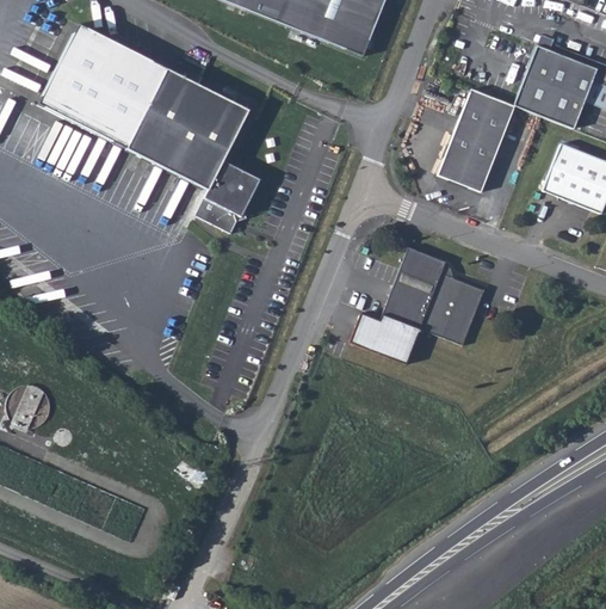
[(232,0),(366,53),(385,0),(232,0)]
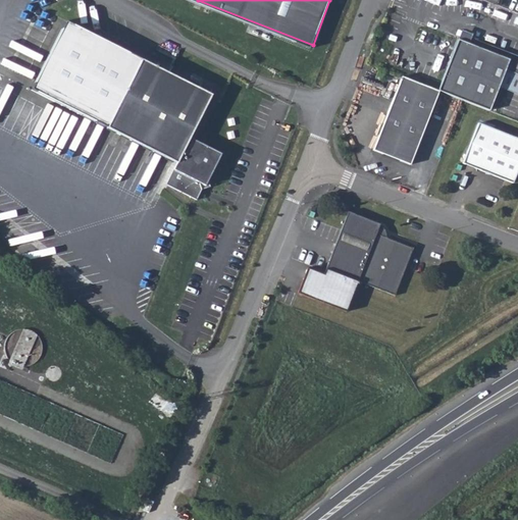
[(66,18),(32,87),(178,160),(175,167),(206,183),(222,152),(191,136),(212,93),(66,18)]
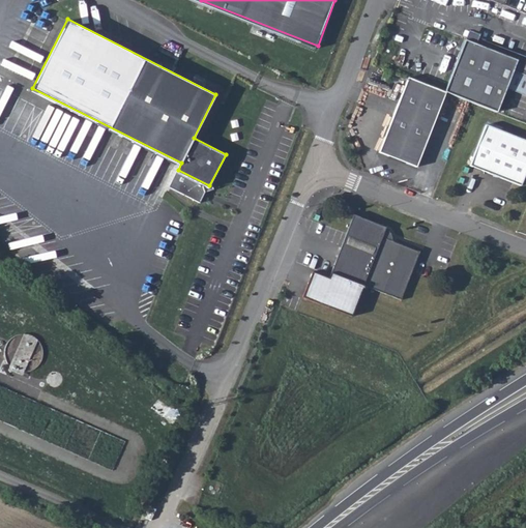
[(470,28),(467,38),(519,59),(521,53),(479,36),(481,33),(470,28)]
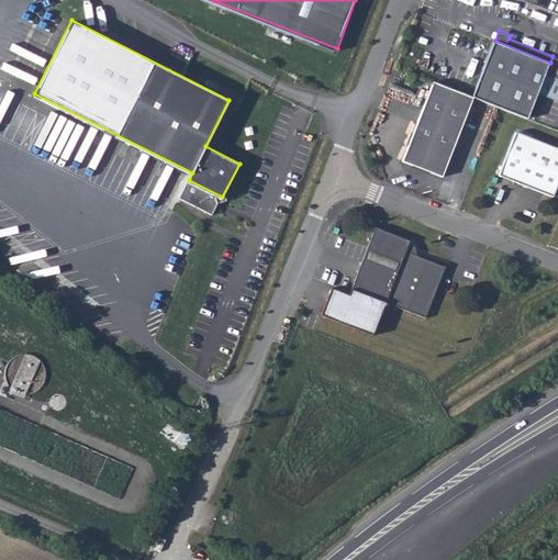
[(475,97),(528,118),(546,74),(557,78),(557,57),(553,56),(550,63),(495,41),(473,97),(475,97)]
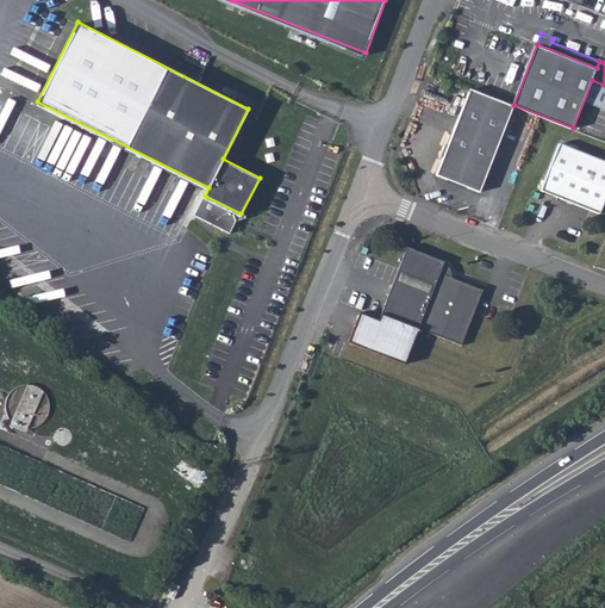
[(23,75),(19,91),(39,95),(43,80),(23,75)]
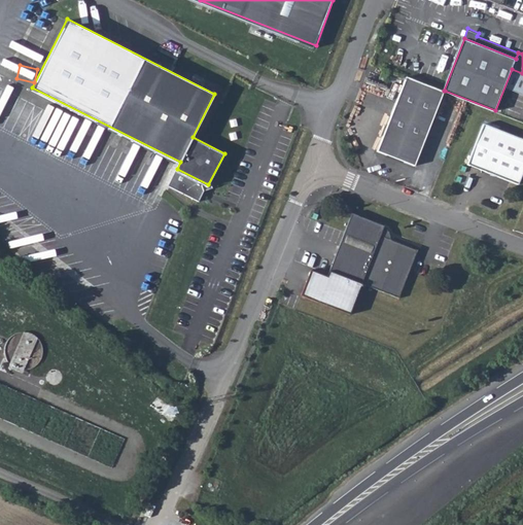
[(390,70),(384,68),(381,78),(386,79),(390,70)]
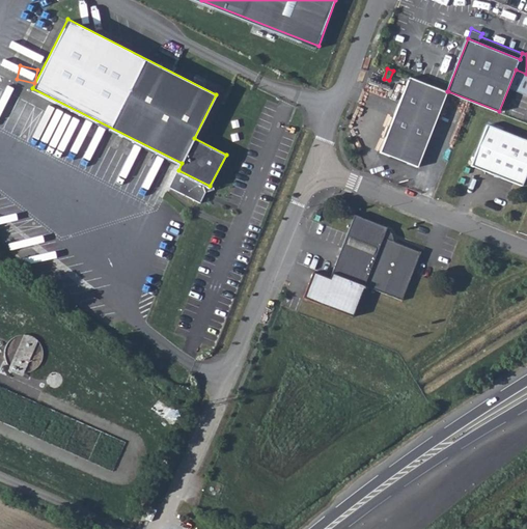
[(447,91),(411,77),(382,151),(391,156),(392,152),(410,160),(409,162),(419,166),(448,91),(447,91)]
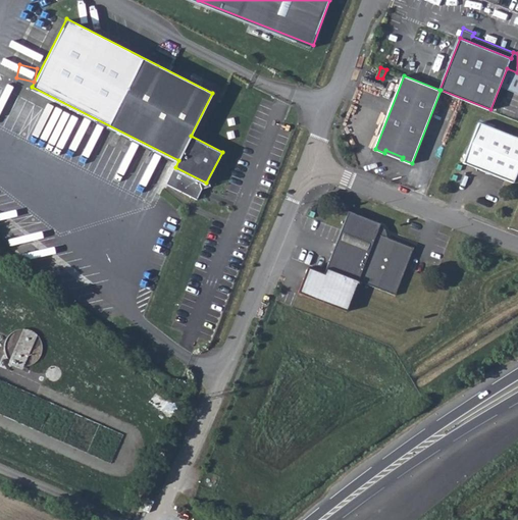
[(517,135),(479,120),(463,161),(515,182),(517,175),(517,135)]
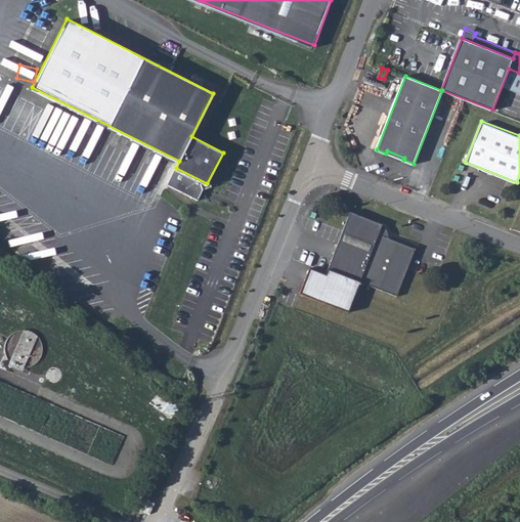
[(387,150),(386,154),(403,160),(404,158),(387,150)]
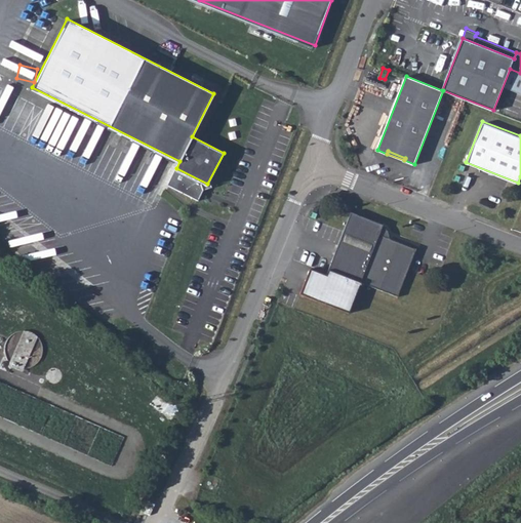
[(386,224),(356,210),(332,278),(315,271),(307,294),(352,312),(365,281),(399,295),(419,247),(391,236),(391,231),(390,227),(386,224)]
